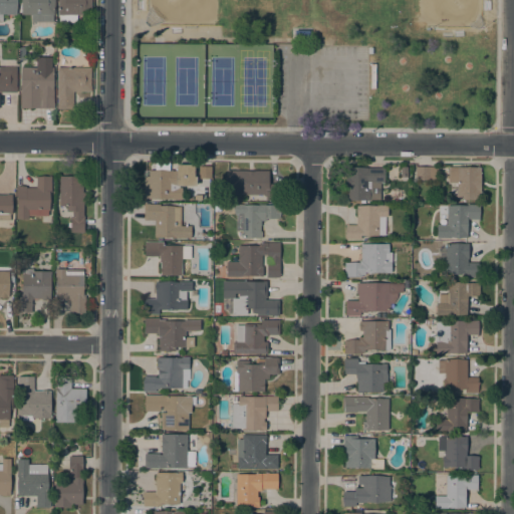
[(0,0),(16,0),(16,14),(2,14),(2,21),(0,21),(0,0)]
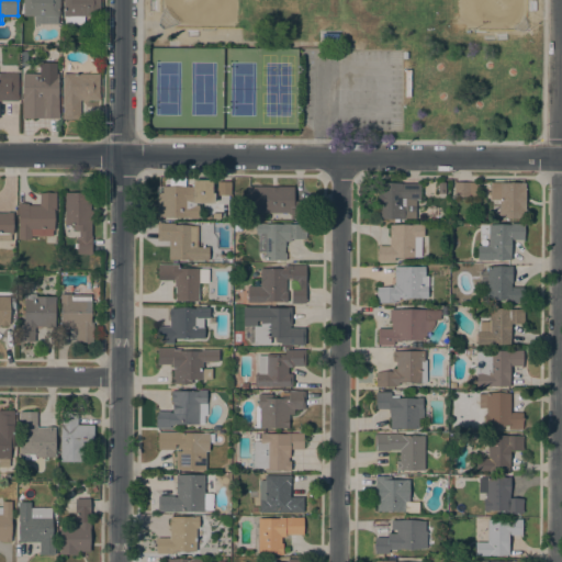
[(43,19),(43,15),(23,14),(23,0),(58,0),(58,19),(43,19)]
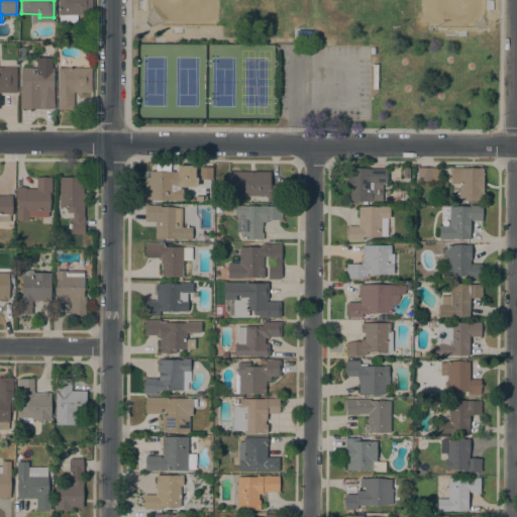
[(58,0),(92,0),(92,15),(77,14),(77,22),(60,22),(60,14),(58,14),(58,0)]
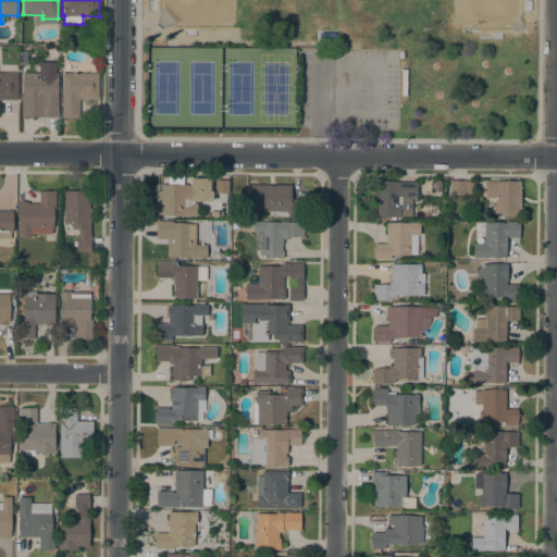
[(319,41),(319,32),(335,33),(334,42),(319,41)]
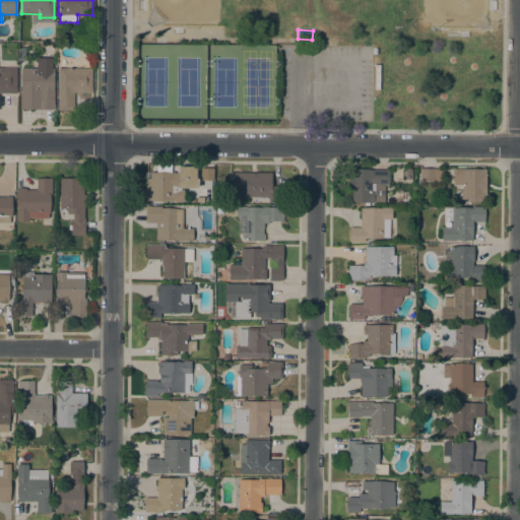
[(54,68),(54,89),(54,104),(55,104),(55,109),(20,109),(20,91),(21,91),(21,68),(35,68),(35,65),(35,64),(36,63),(37,62),(37,61),(36,59),(37,57),(51,57),(51,59),(50,61),(50,62),(50,63),(51,65),(52,66),(52,68),(54,68)]
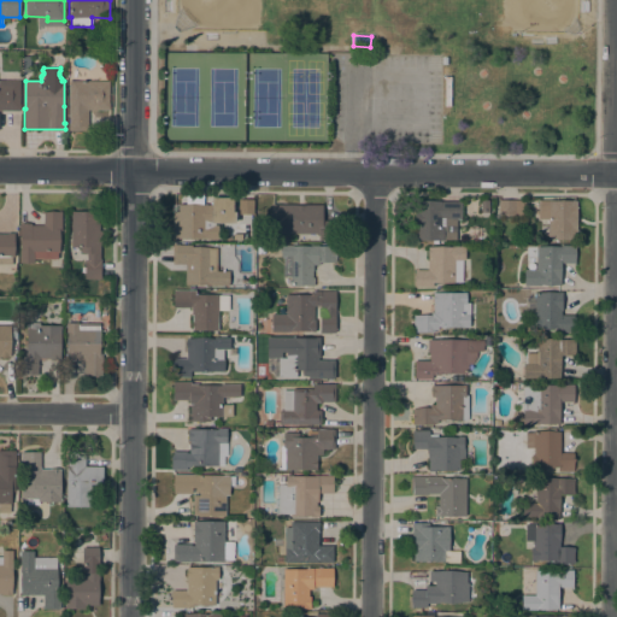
[(0,80),(19,81),(19,104),(21,104),(19,110),(0,110),(0,80)]
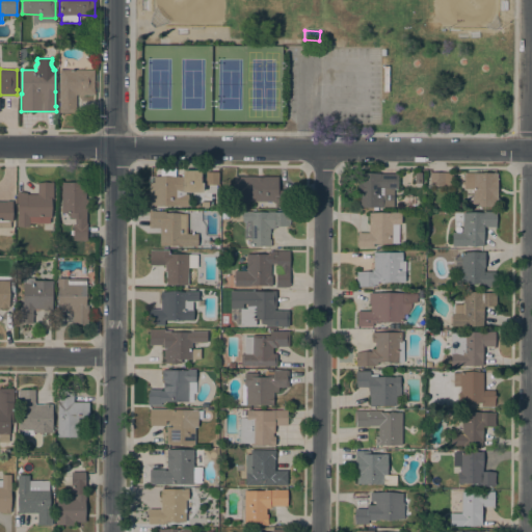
[(59,70),(94,70),(94,88),(94,94),(76,94),(76,112),(59,112),(59,70)]
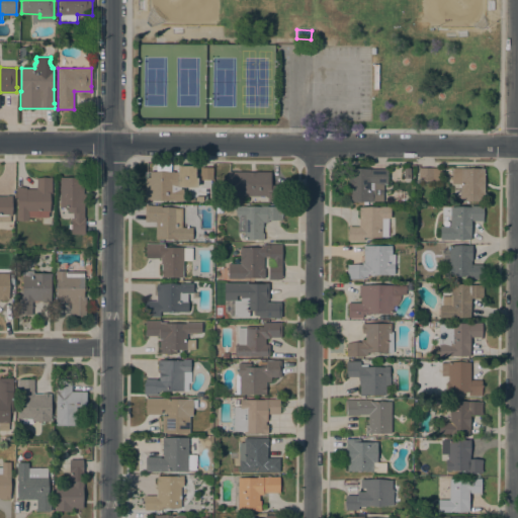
[(183,199),(145,199),(145,171),(156,171),(156,164),(170,164),(170,171),(177,171),(177,165),(195,165),(195,177),(197,177),(197,187),(180,187),(180,188),(183,188),(183,199)]
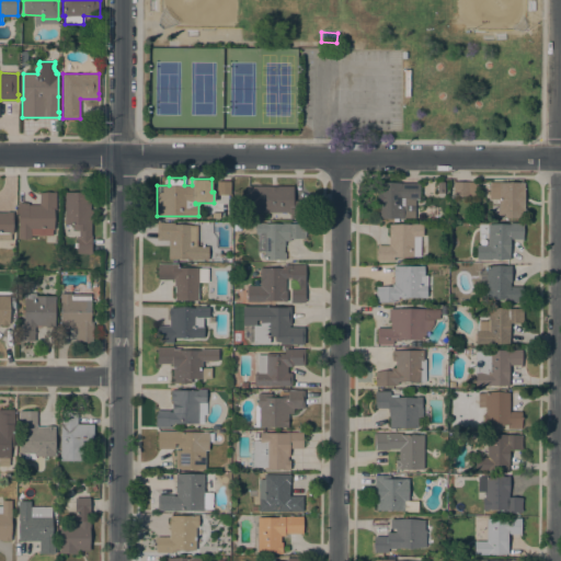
[(396,179),(396,182),(420,183),(420,199),(414,199),(414,218),(403,218),(403,219),(399,219),(399,218),(377,218),(377,204),(377,179),(396,179)]
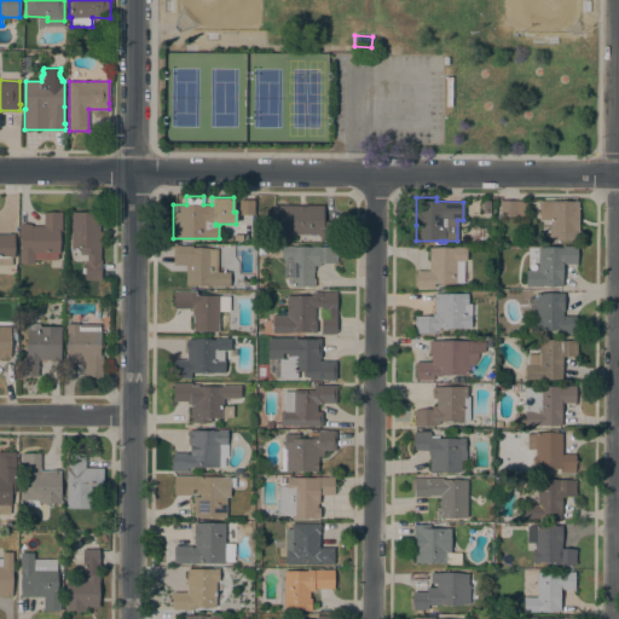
[(239,200),(254,200),(254,215),(238,215),(239,200)]
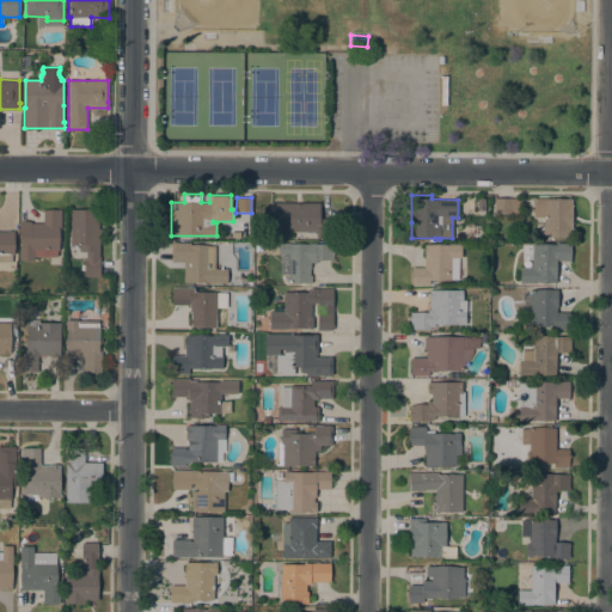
[(520,199),(520,214),(494,213),(494,197),(520,199)]
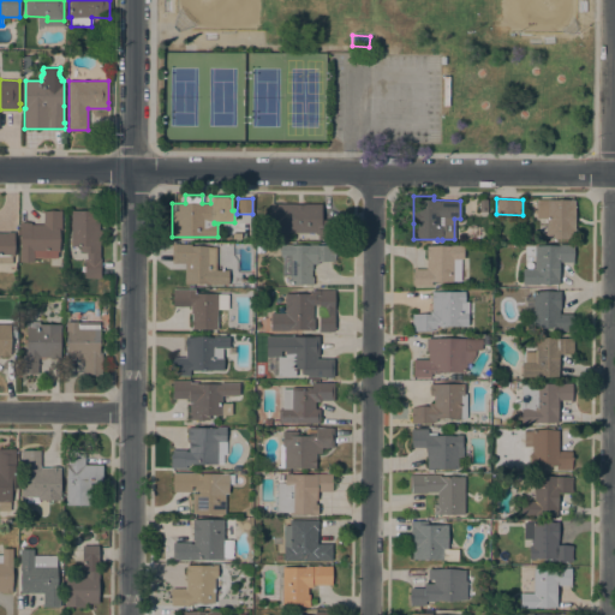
[(574,199),(574,226),(572,226),(572,232),(571,232),(571,238),(547,238),(547,219),(536,219),(537,199),(574,199)]
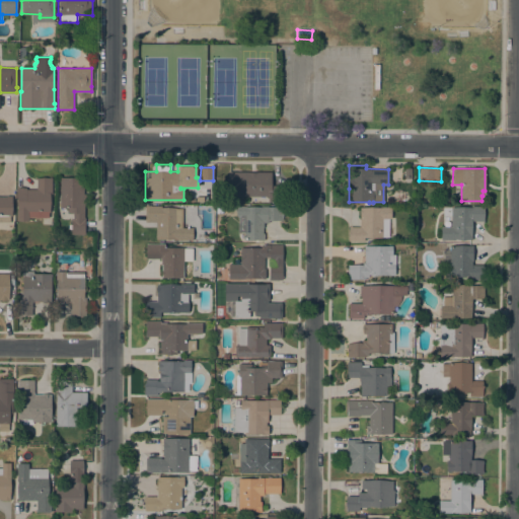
[(228,196),(229,171),(247,171),(247,172),(256,172),(271,172),(271,186),(282,186),(281,202),(268,202),(268,197),(228,196)]
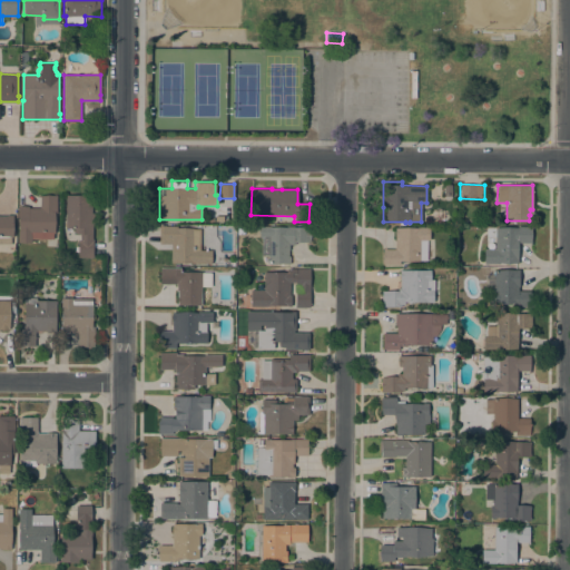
[(19,206),(29,206),(29,208),(40,208),(40,195),(56,195),(56,212),(55,212),(55,233),(53,233),(53,238),(31,238),(31,243),(18,243),(18,231),(19,231),(19,206)]
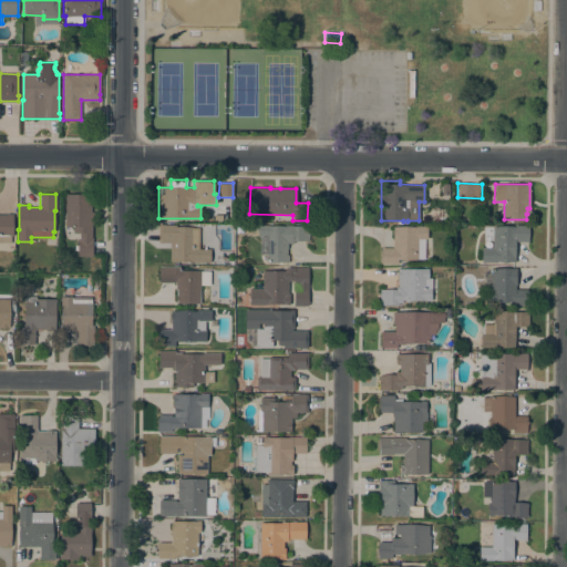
[(65,194),(91,194),(91,212),(92,212),(92,238),(93,238),(93,256),(78,256),(78,238),(80,238),(80,233),(74,233),(74,227),(65,227),(65,194)]
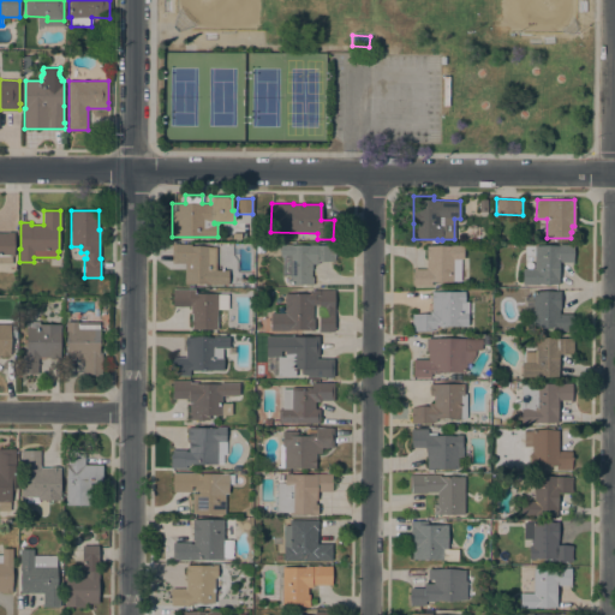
[(0,263),(0,233),(15,233),(15,256),(12,256),(12,263),(0,263)]
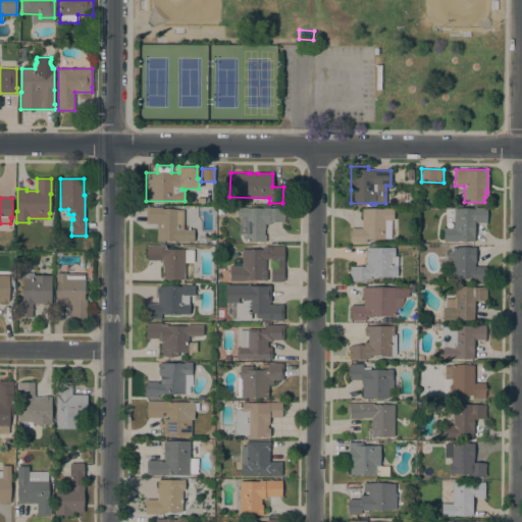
[(146,223),(146,206),(151,206),(151,207),(162,207),(162,208),(177,208),(177,209),(184,209),(184,228),(194,228),(194,241),(175,241),(157,241),(157,223),(146,223)]
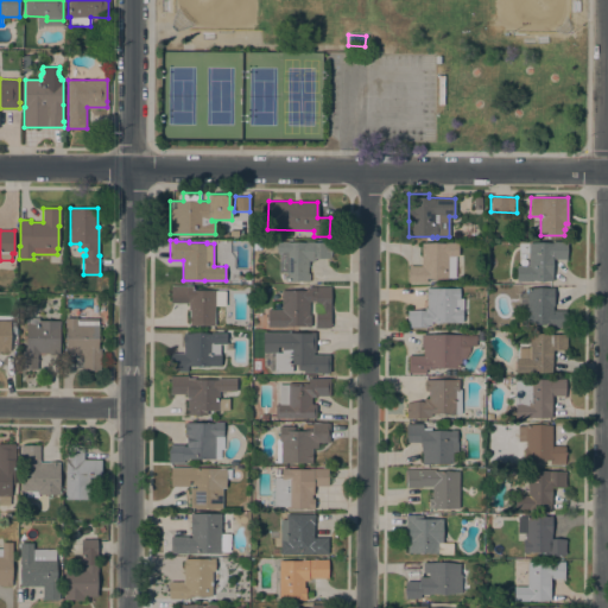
[(279,272),(279,253),(277,253),(277,241),(286,241),(286,242),(306,242),(306,241),(312,241),(312,242),(331,242),(330,258),(315,258),(315,260),(309,260),(309,266),(308,266),(308,273),(310,273),(309,280),(302,280),(302,283),(298,283),(298,280),(286,280),(286,272),(279,272)]
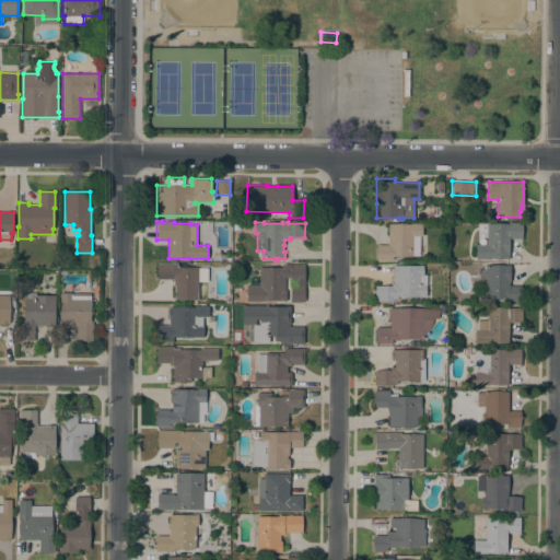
[(388,245),(388,223),(422,223),(422,235),(419,235),(419,256),(412,255),(412,256),(393,256),(393,260),(376,260),(376,245),(388,245)]
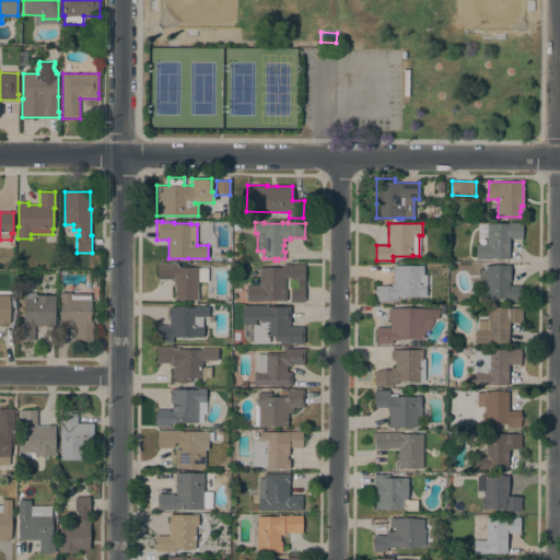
[(490,258),(490,259),(476,258),(476,246),(478,246),(478,223),(509,223),(522,223),(522,241),(521,241),(521,238),(509,238),(509,258),(490,258)]
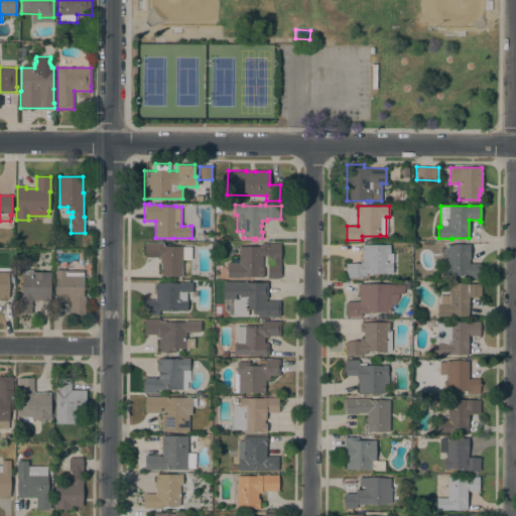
[(182,246),(182,247),(190,247),(190,259),(181,259),(181,276),(160,276),(160,263),(160,257),(147,257),(147,247),(157,247),(157,242),(163,243),(163,246),(182,246)]
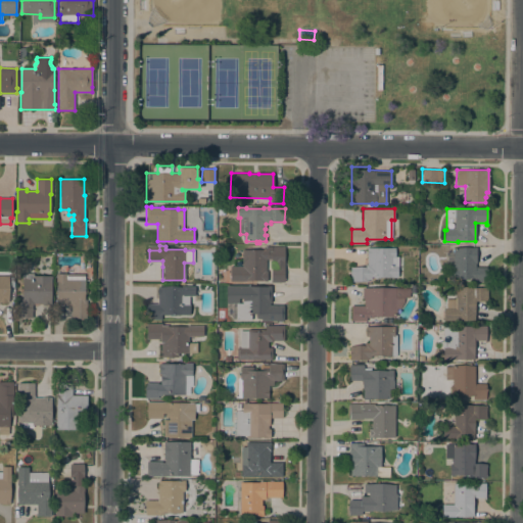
[(230,266),(242,266),(242,249),(264,249),(264,246),(284,246),(284,282),(271,282),(271,266),(276,266),(276,262),(271,262),(271,258),(266,258),(266,271),(267,271),(267,281),(230,281),(230,266)]
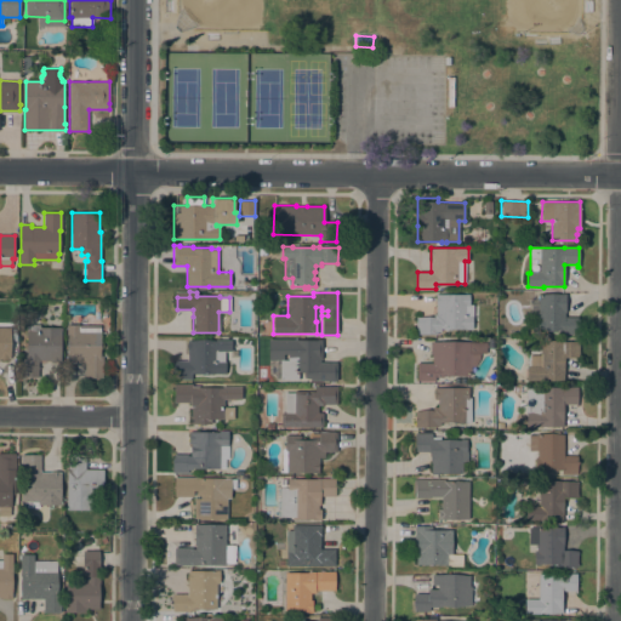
[(468,294),(469,305),(473,305),(473,315),(472,315),(472,328),(440,328),(440,331),(437,331),(437,334),(416,334),(416,317),(434,317),(434,314),(437,314),(437,305),(436,305),(436,294),(468,294)]
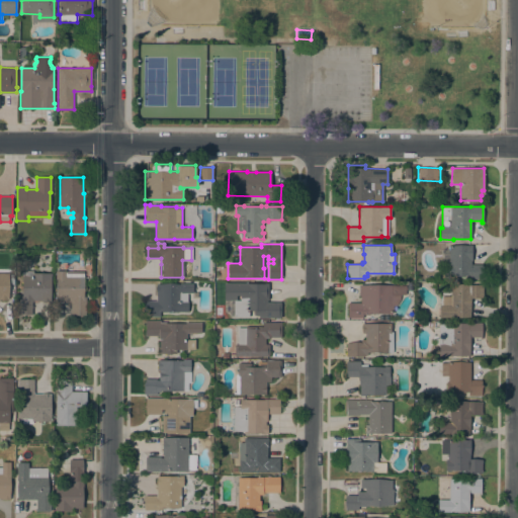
[(471,245),(471,260),(470,260),(470,264),(483,264),(483,279),(469,279),(469,275),(447,275),(447,265),(441,265),(441,249),(448,249),(448,245),(471,245)]
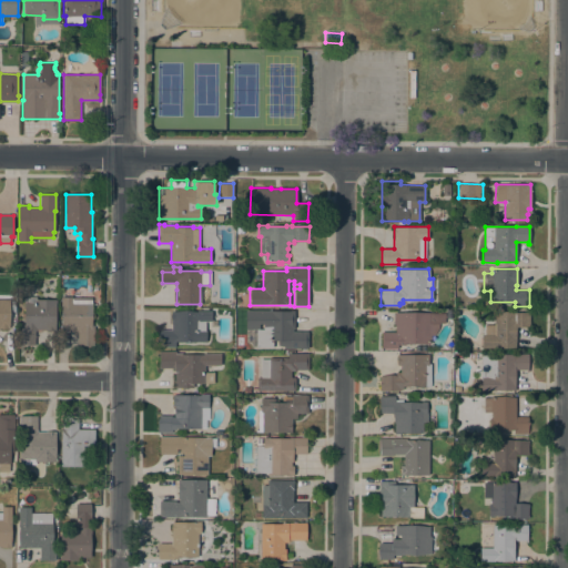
[(0,294),(9,294),(9,328),(0,328),(0,294)]
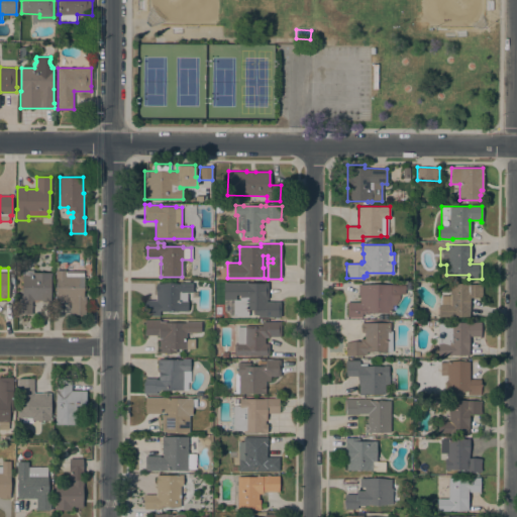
[(31,314),(16,313),(17,300),(19,300),(19,295),(22,295),(22,270),(32,270),(32,272),(52,273),(52,276),(50,276),(50,300),(33,299),(33,301),(31,301),(31,314)]
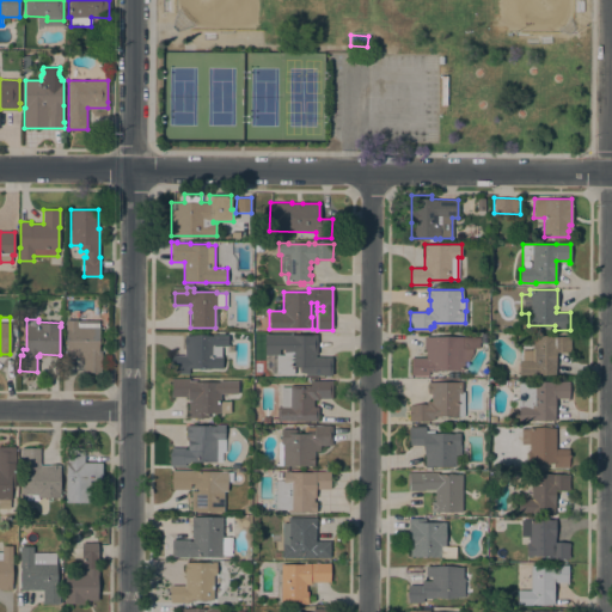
[(99,350),(101,350),(101,372),(83,372),(84,357),(66,357),(67,330),(66,330),(66,319),(77,320),(98,320),(98,328),(99,328),(99,350)]
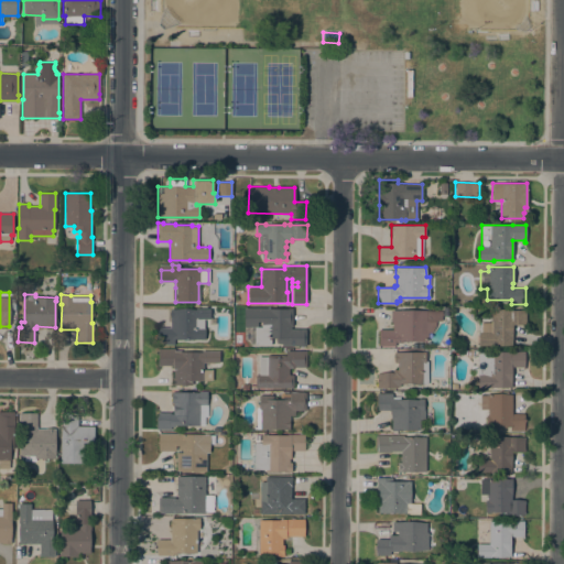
[(243,307),(268,307),(268,308),(292,308),(292,326),(291,326),(291,329),(305,329),(305,346),(282,346),(282,343),(277,343),(277,338),(268,338),(268,339),(270,339),(270,345),(253,345),(255,327),(243,326),(243,307)]
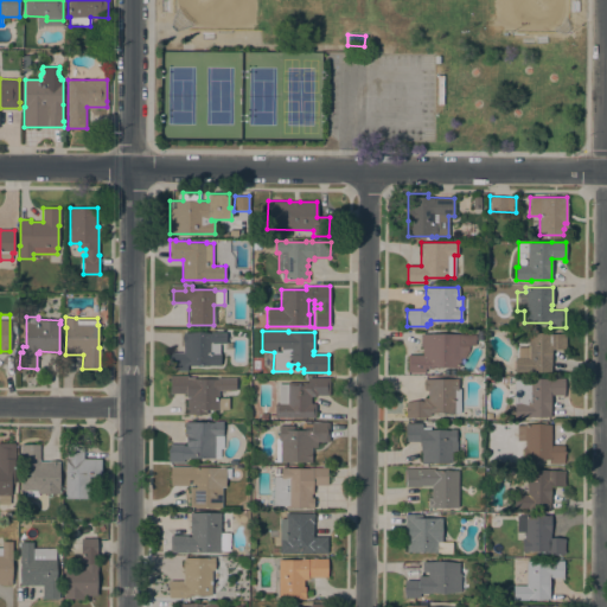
[(225,332),(225,343),(219,343),(219,353),(221,353),(221,365),(210,365),(210,364),(187,364),(187,370),(170,370),(170,352),(184,352),(184,333),(225,332)]
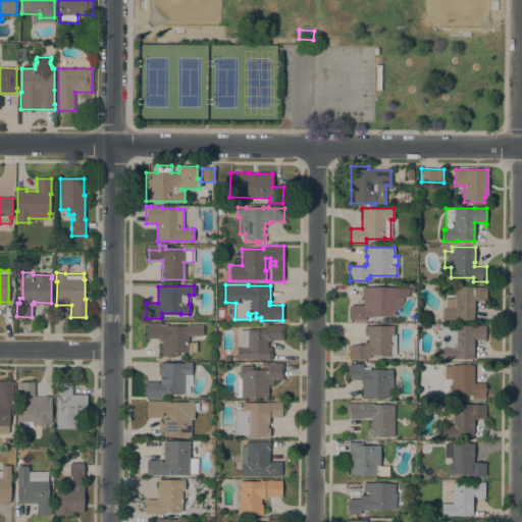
[(454,299),(454,285),(487,286),(487,289),(486,289),(486,298),(487,299),(487,301),(474,300),(474,319),(456,319),(456,320),(442,320),(442,307),(445,307),(445,298),(454,299)]
